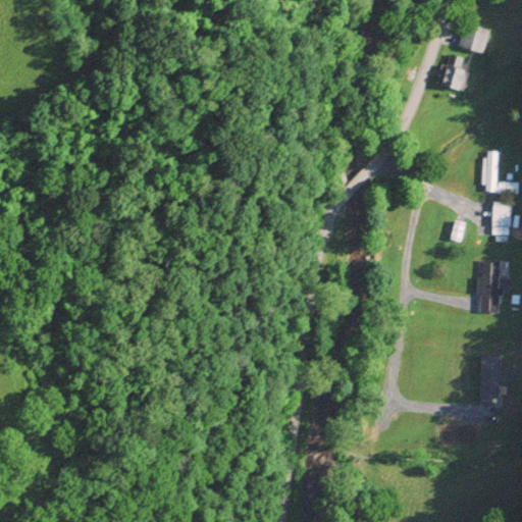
[(458,45),(466,20),(490,29),(482,54),(458,45)]
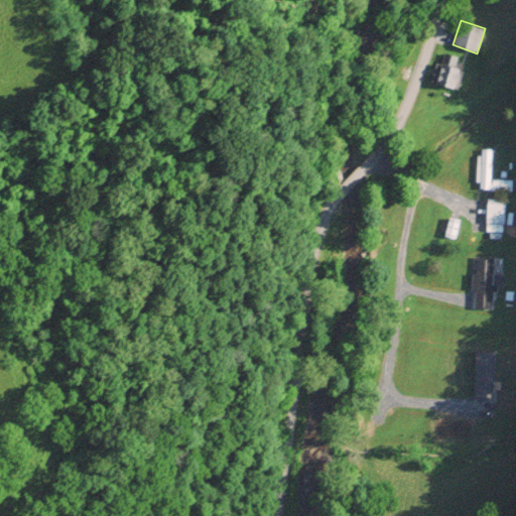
[(436,62),(462,71),(457,89),(430,82),(436,62)]
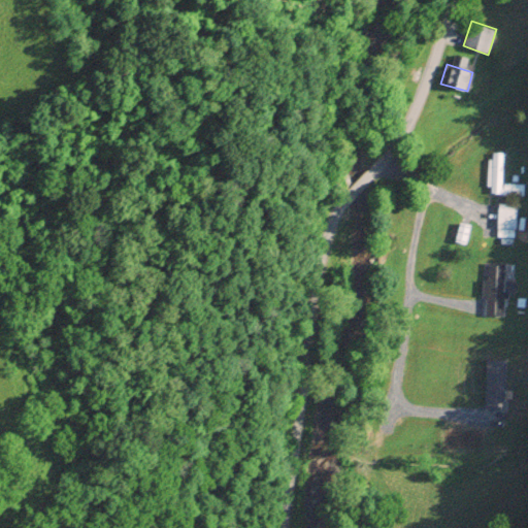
[(490,193),(492,153),(502,153),(500,193),(490,193)]
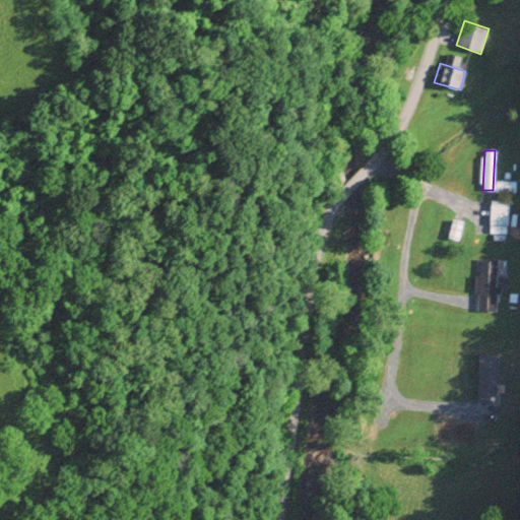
[(495,191),(496,180),(516,181),(516,192),(495,191)]
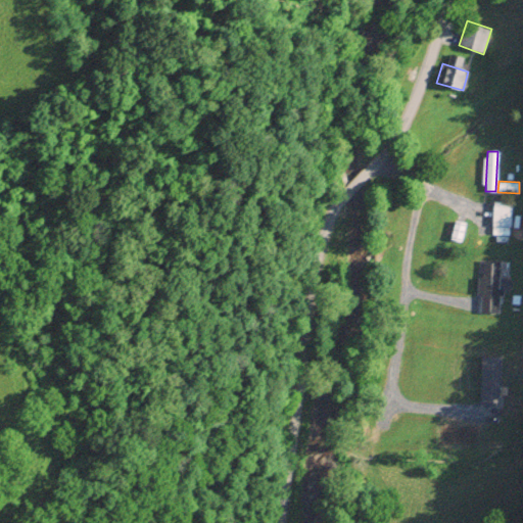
[(493,201),(512,202),(511,226),(493,226),(493,201)]
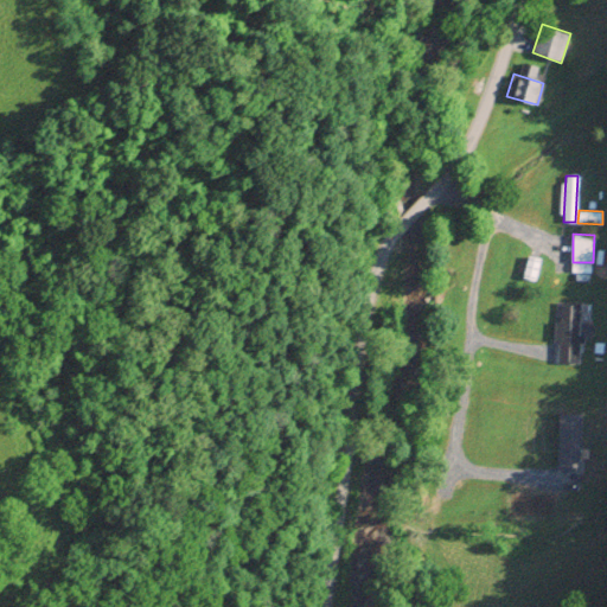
[(561,323),(561,304),(581,304),(579,363),(558,362),(560,340),(554,340),(555,323),(561,323)]
